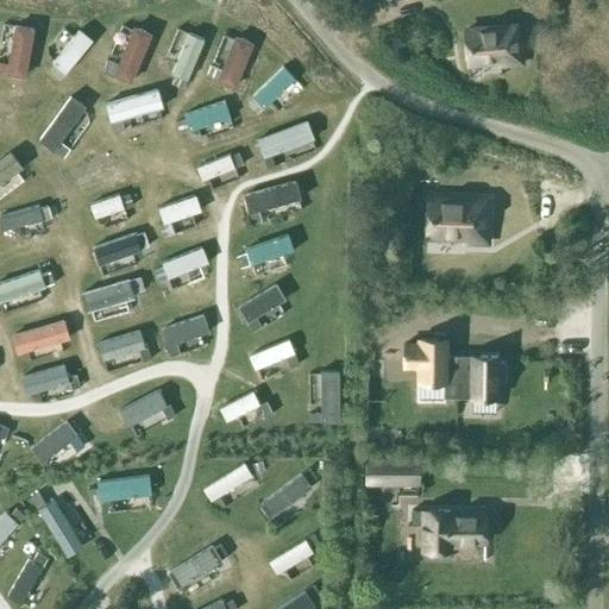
[(24,75),(33,27),(14,24),(5,71),(24,75)]
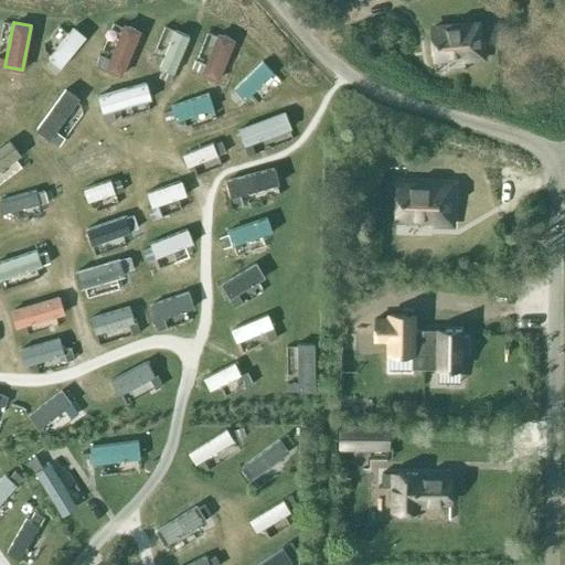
[(121,75),(140,30),(124,23),(105,68),(121,75)]
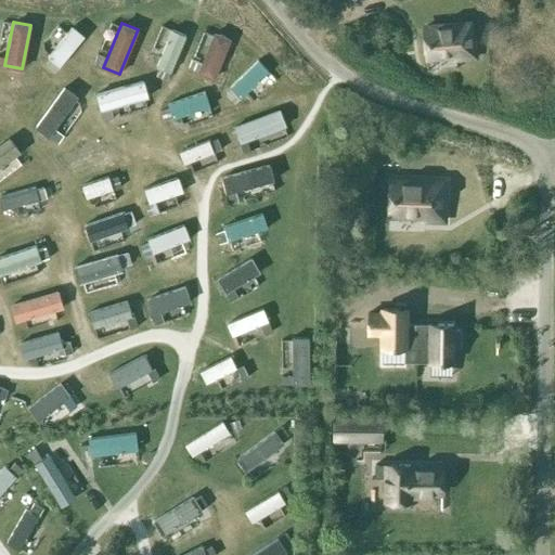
[(455,60),(476,59),(474,40),(470,40),(469,24),(423,28),(426,57),(454,55),(455,60)]
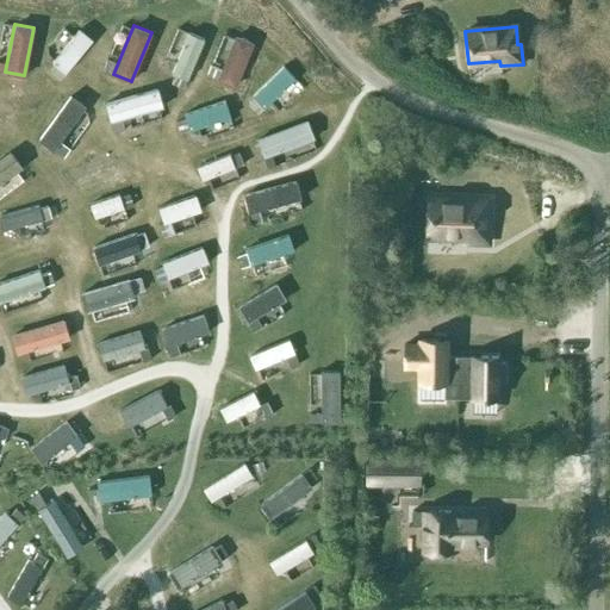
[(92,39),(79,29),(51,61),(66,73),(92,39)]
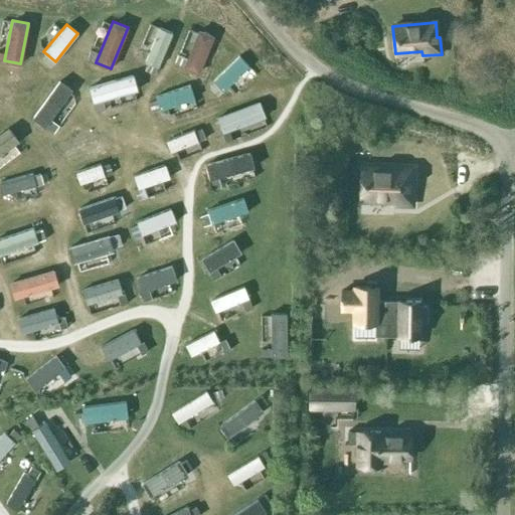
[(172,32),(159,27),(144,61),(158,66),(172,32)]
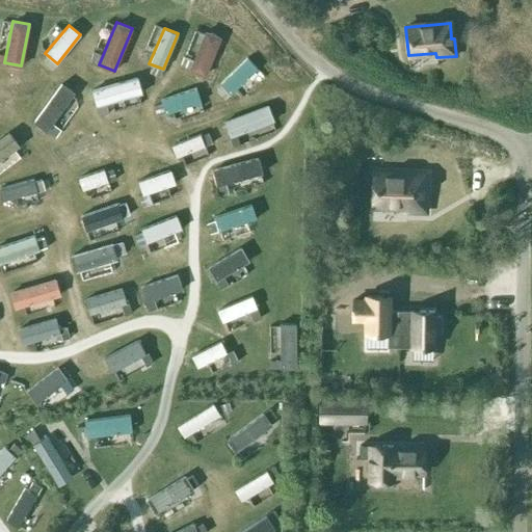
[(220,36),(205,30),(188,70),(192,72),(204,76),(220,36)]
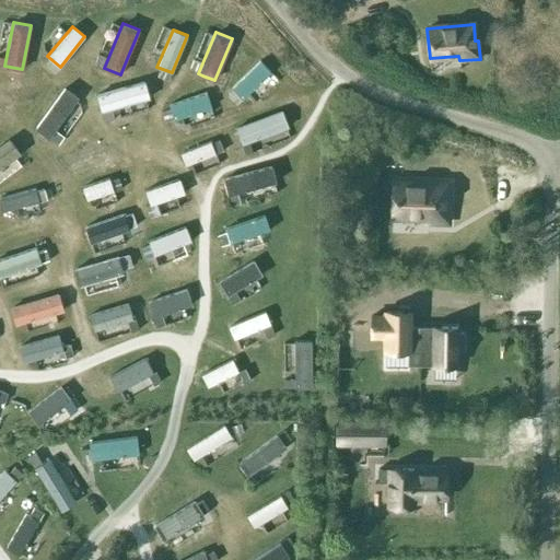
[(271,72),(260,60),(231,88),(242,98),(271,72)]
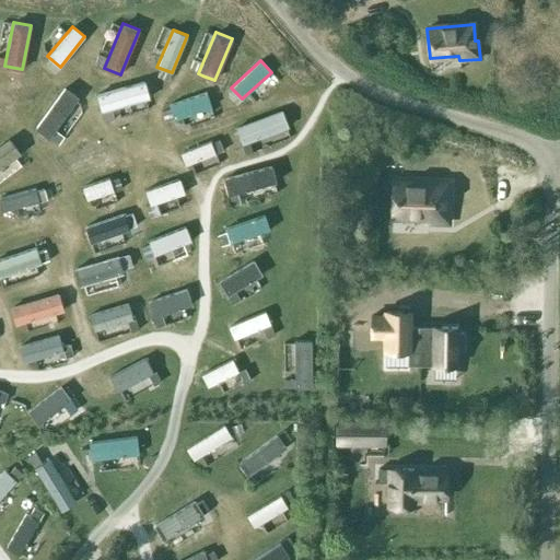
[(149,97),(144,80),(95,93),(101,111),(149,97)]
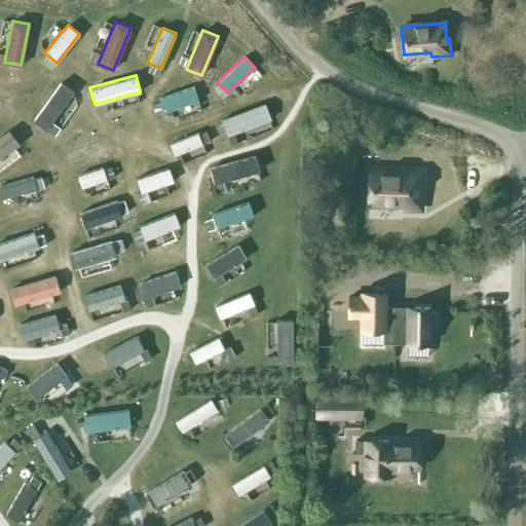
[(45,128),(73,90),(60,81),(32,119),(45,128)]
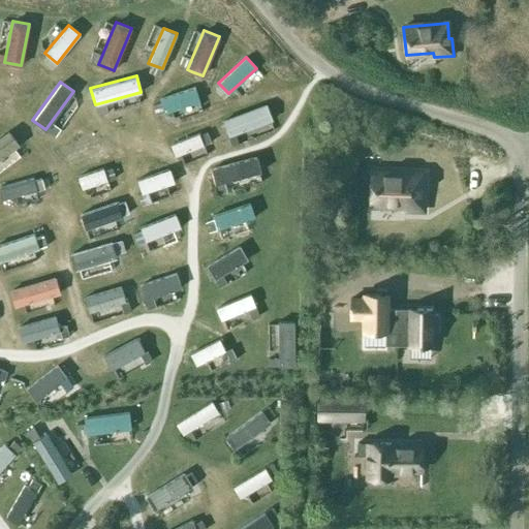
[(199,101),(195,88),(159,98),(163,113),(199,101)]
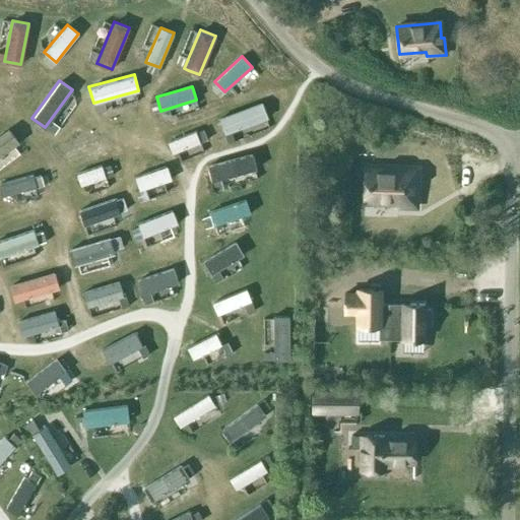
[(267,118),(261,102),(218,118),(224,133),(267,118)]
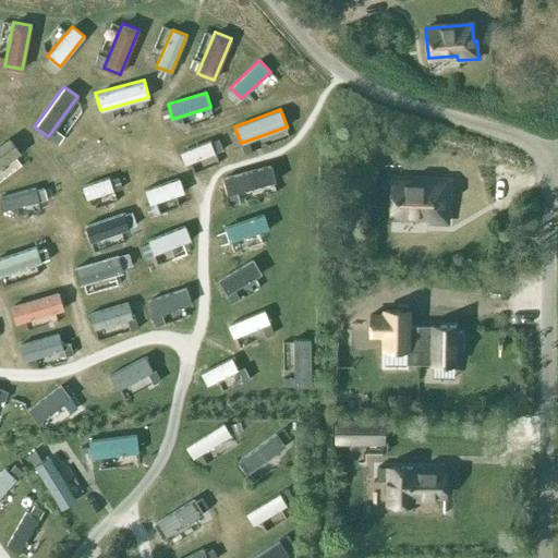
[(0,166),(20,152),(10,137),(0,143),(0,166)]
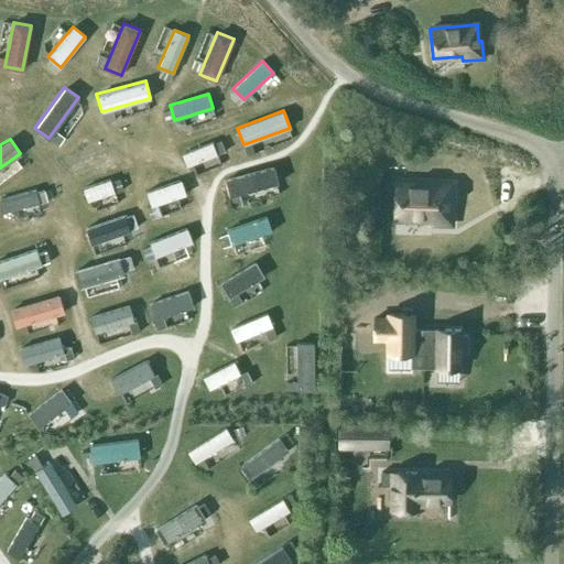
[(65,172),(109,158),(102,139),(58,153),(65,172)]
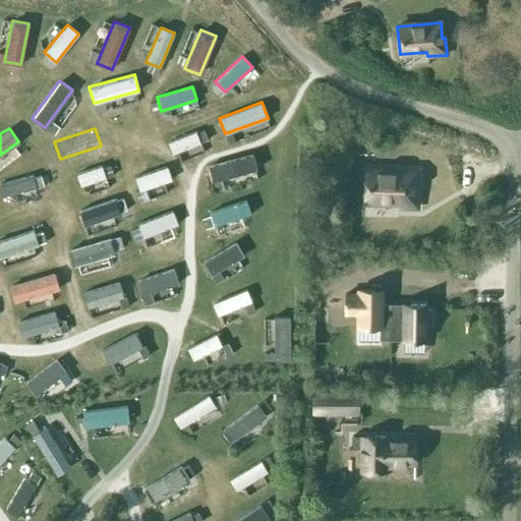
[(200,143),(196,131),(168,141),(172,154),(200,143)]
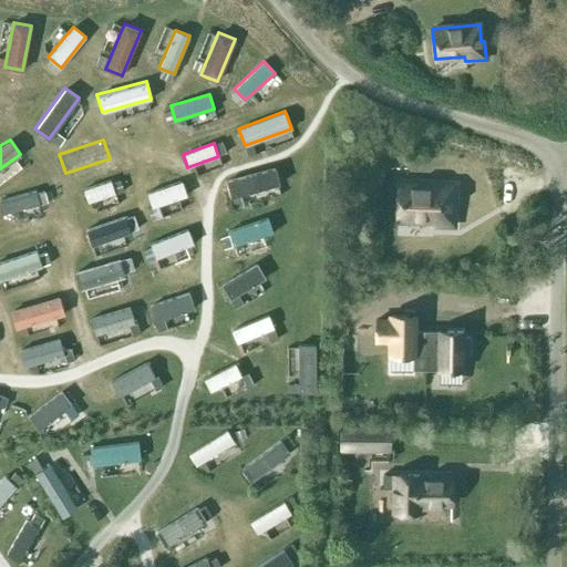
[(280,184),(276,167),(226,179),(230,197),(280,184)]
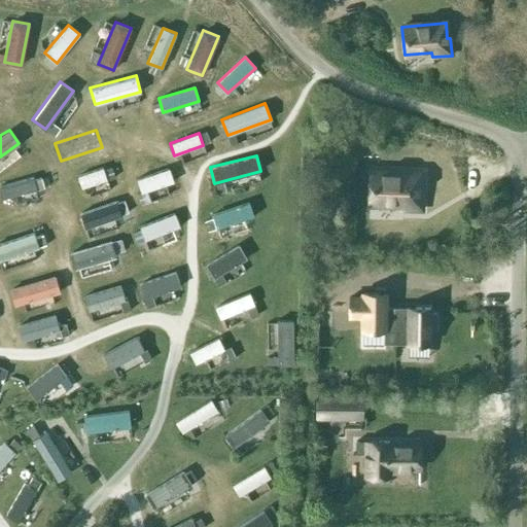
[(107,180),(103,167),(77,175),(81,188),(107,180)]
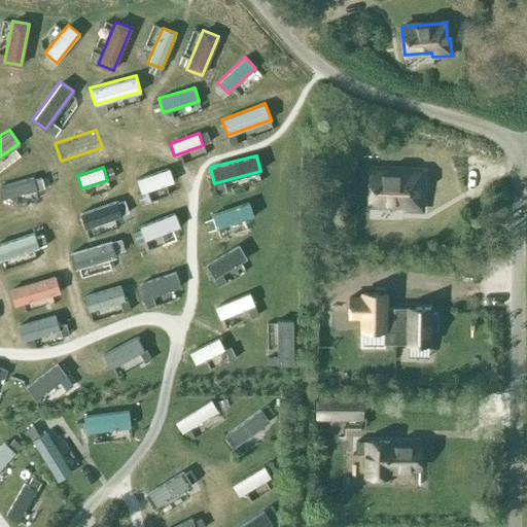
[(174,181),(169,168),(136,179),(141,192),(174,181)]
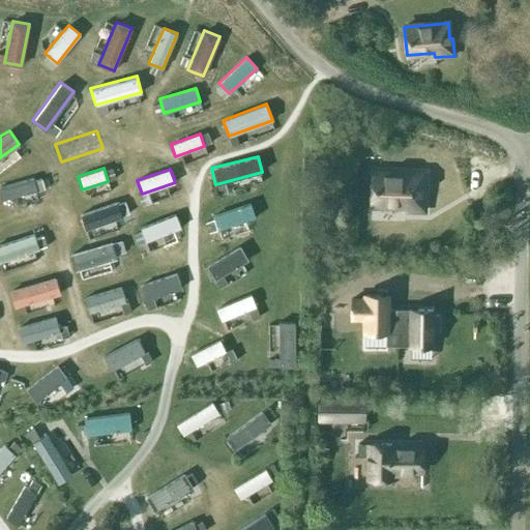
[(423,210),(424,192),(421,192),(421,175),(373,174),(372,204),(404,205),(404,210),(423,210)]
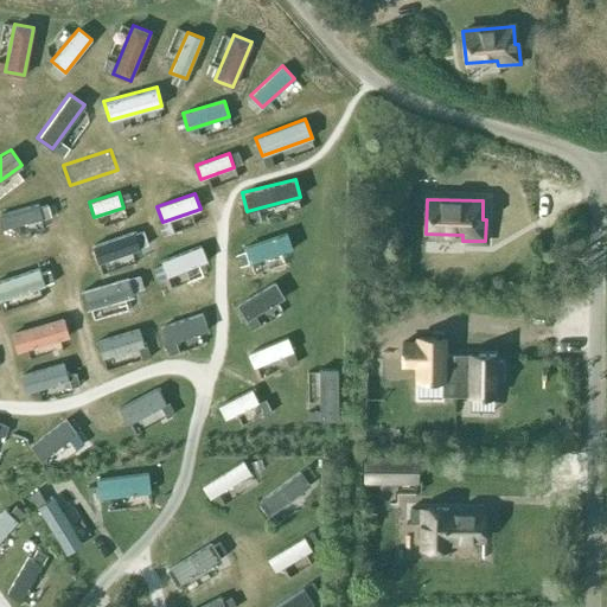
[(0,230),(42,219),(38,205),(0,215),(0,230)]
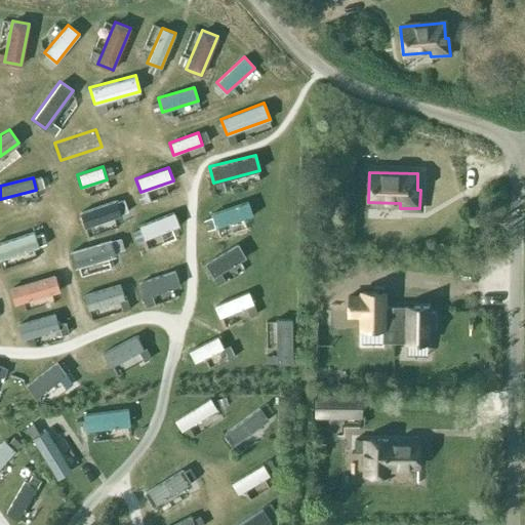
[(121,215),(115,200),(79,211),(84,228),(121,215)]
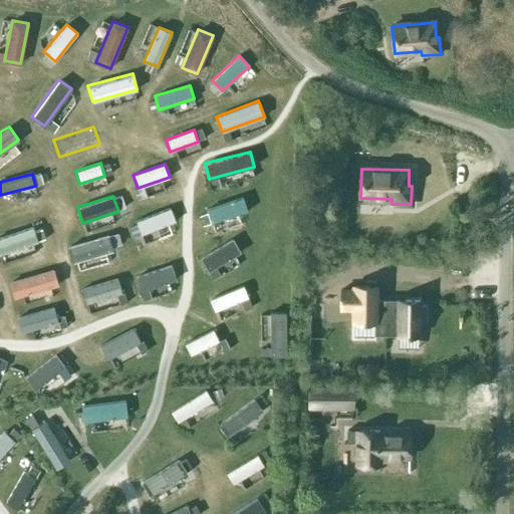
[(248,211),(243,198),(208,210),(212,223),(248,211)]
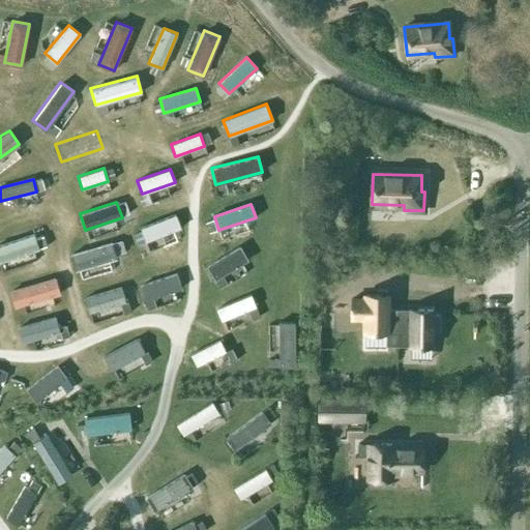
[(181,228),(176,213),(140,228),(145,241),(181,228)]
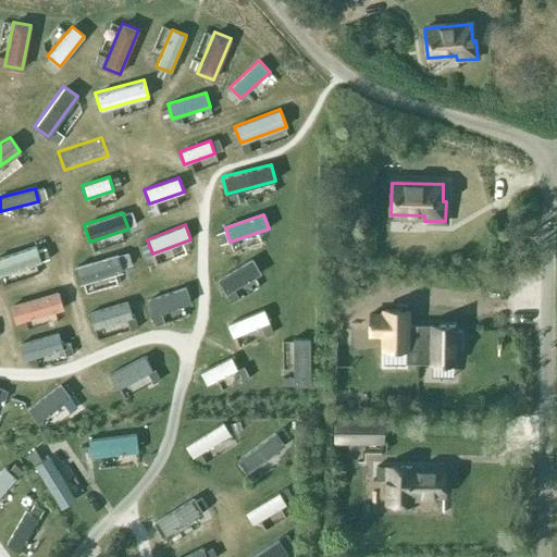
[(0,275),(40,262),(34,245),(0,256),(0,275)]
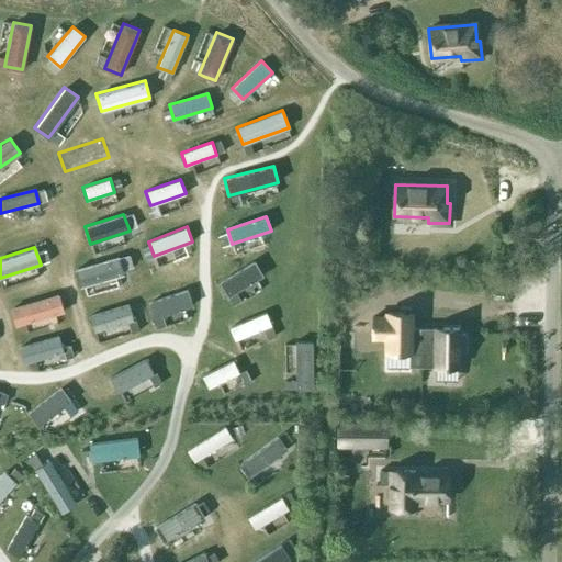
[(123,274),(117,257),(75,269),(79,288),(123,274)]
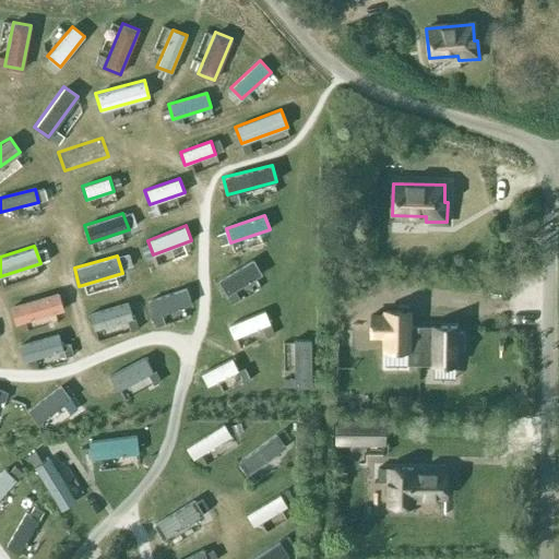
[(261,274),(252,260),(217,281),(226,295),(261,274)]
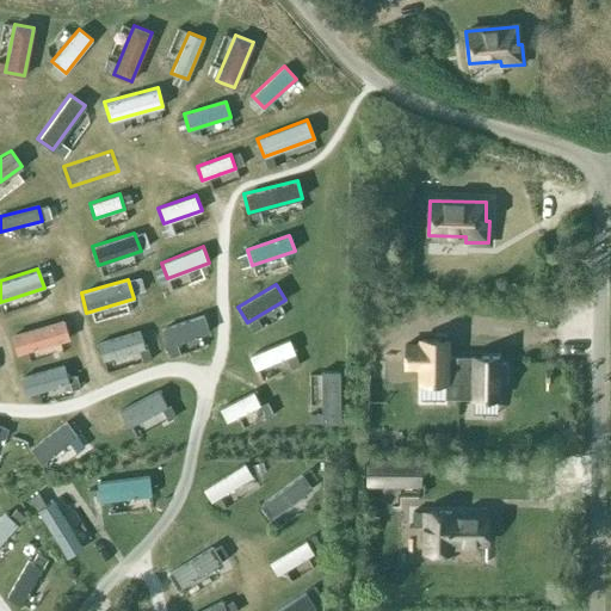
[(209,333),(203,315),(160,329),(166,346),(209,333)]
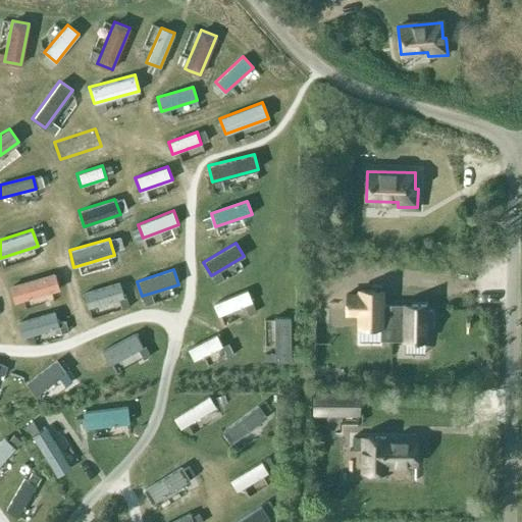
[(59,291),(54,272),(9,285),(14,303),(59,291)]
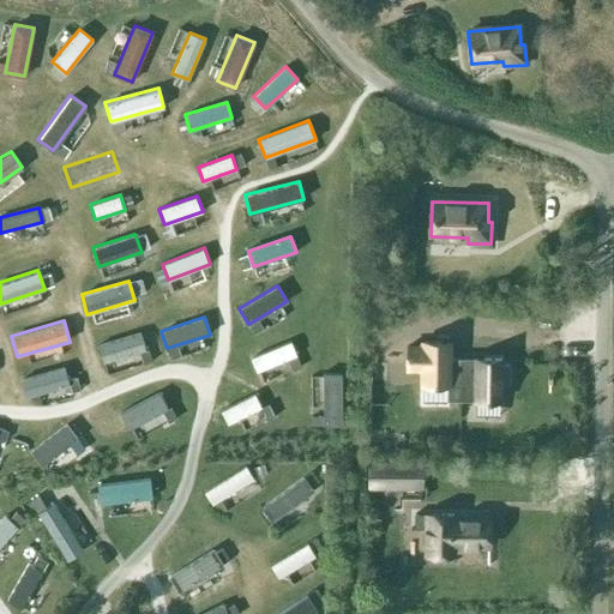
[(144,350),(139,332),(97,345),(103,363),(144,350)]
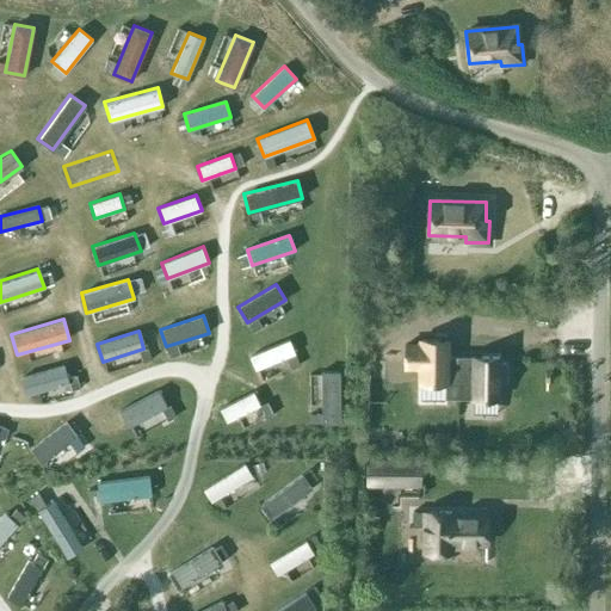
[(406,344),(405,368),(419,368),(419,383),(420,383),(420,400),(444,400),(458,400),(458,357),(445,356),(446,340),(420,339),(420,344),(406,344)]
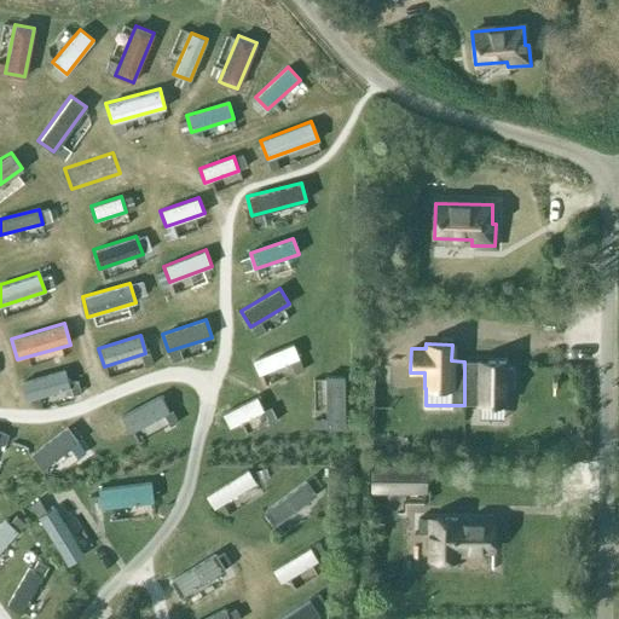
[(299,358),(294,345),(253,360),(259,375),(299,358)]
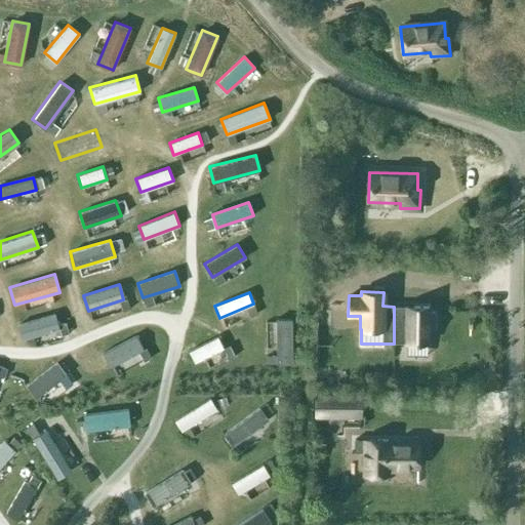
[(429,306),(395,306),(395,342),(406,344),(406,355),(427,355),(427,344),(428,344),(428,326),(436,326),(436,311),(429,311),(429,306)]
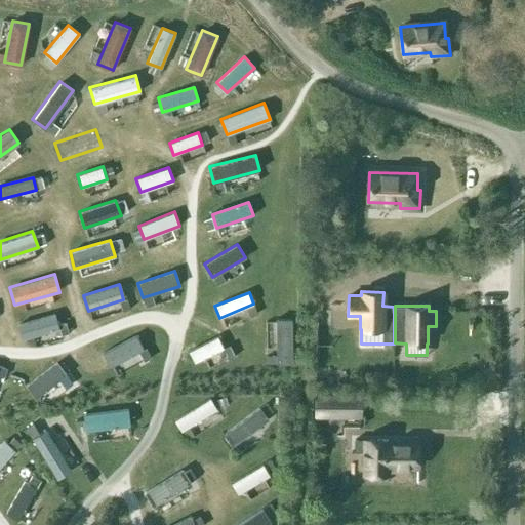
[(22,339),(59,329),(55,314),(17,324),(22,339)]
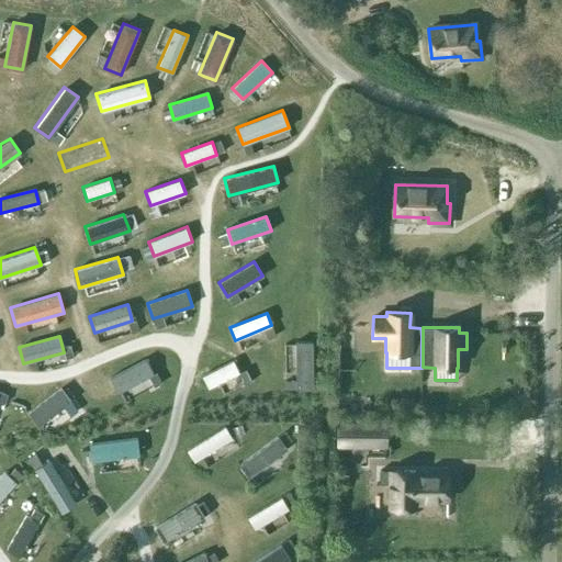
[(313,390),(312,341),(295,341),(296,390),(313,390)]
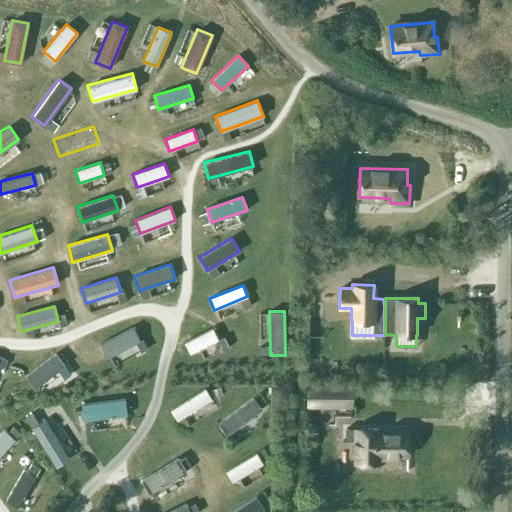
[(139,340),(131,327),(99,344),(106,358),(139,340)]
